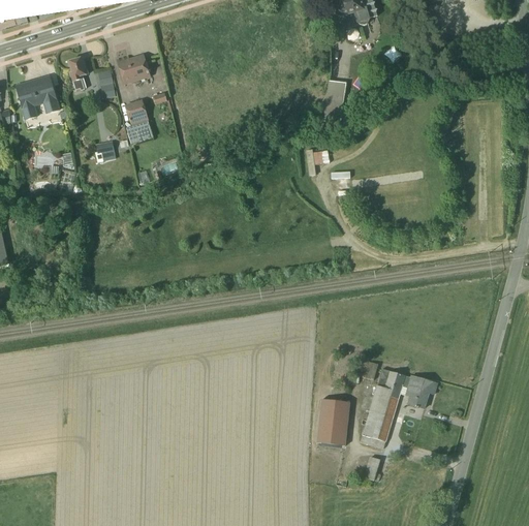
[(0,0),(0,1),(4,17),(18,12),(16,4),(19,2),(18,0),(0,0)]
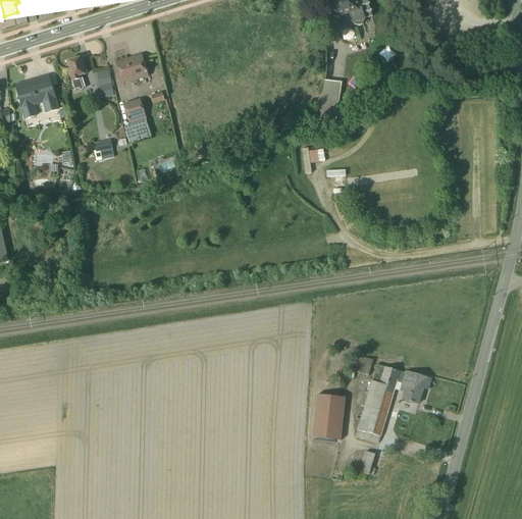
[(330,0),(340,29),(374,18),(368,0),(330,0)]
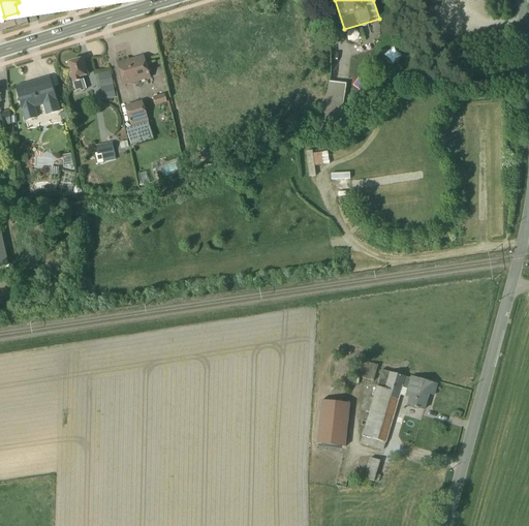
[(125,84),(150,75),(143,54),(128,58),(127,55),(117,58),(125,84)]
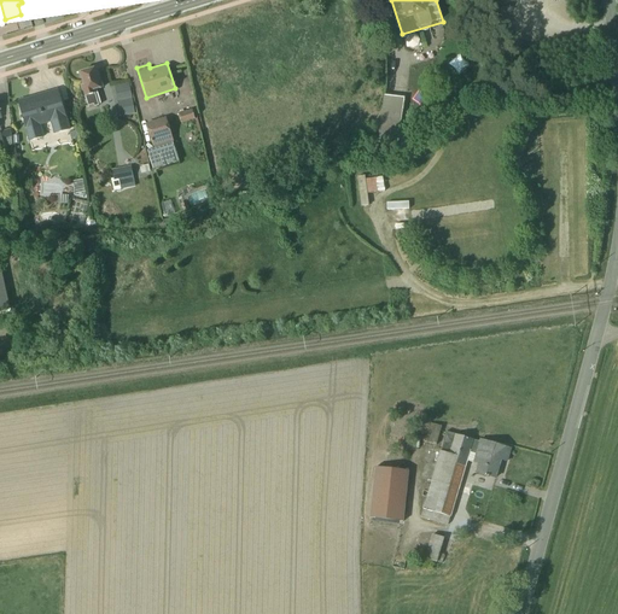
[(103,86),(97,65),(80,70),(83,82),(81,83),(89,106),(100,101),(97,88),(103,86)]
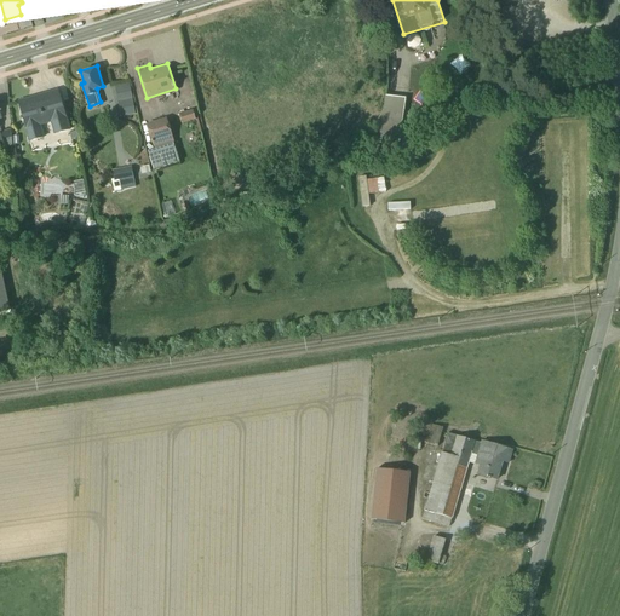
[(121,115),(136,111),(130,81),(115,84),(121,115)]
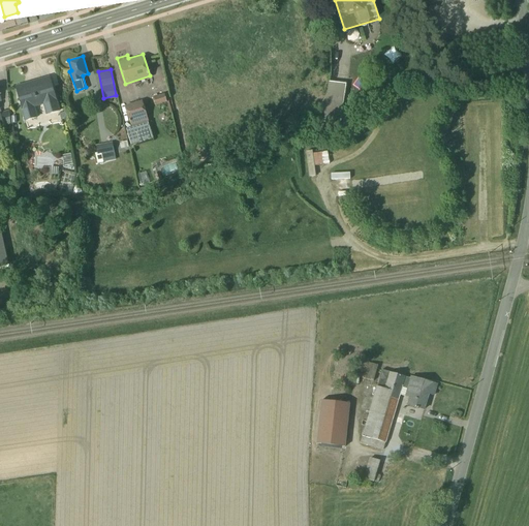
[(16,85),(25,119),(37,116),(35,105),(43,102),(47,113),(60,109),(49,74),(16,85)]
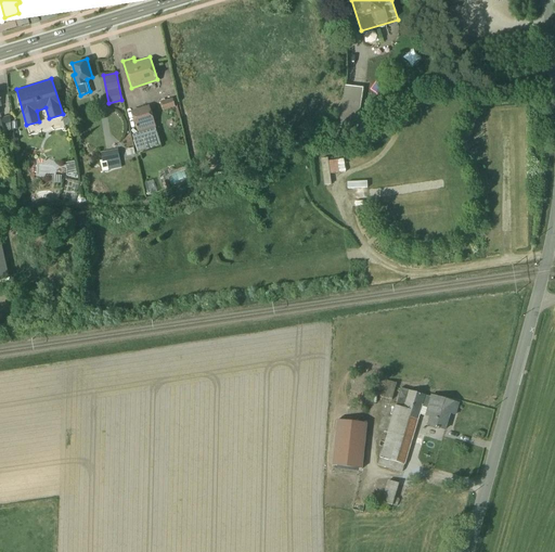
[(360,127),(365,85),(346,81),(339,124),(360,127)]
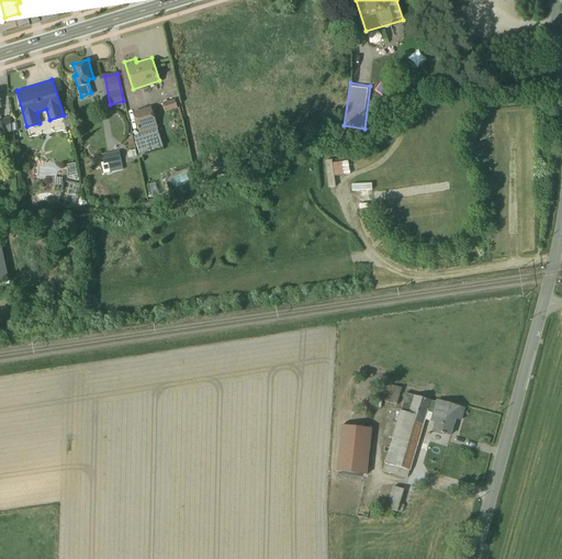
[(149,108),(133,112),(138,133),(134,134),(138,153),(144,151),(161,146),(149,108)]
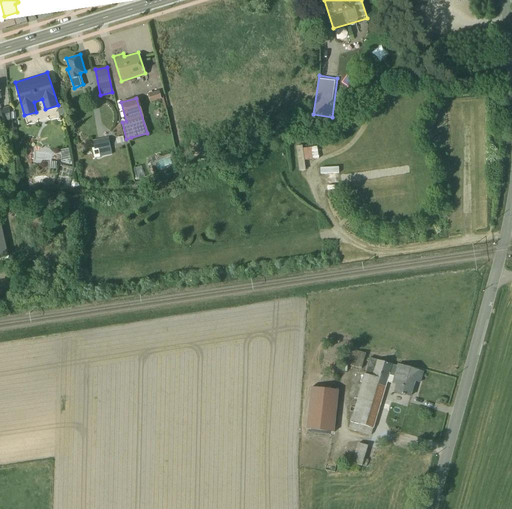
[(10,118),(8,105),(0,107),(0,119),(0,120),(10,118)]
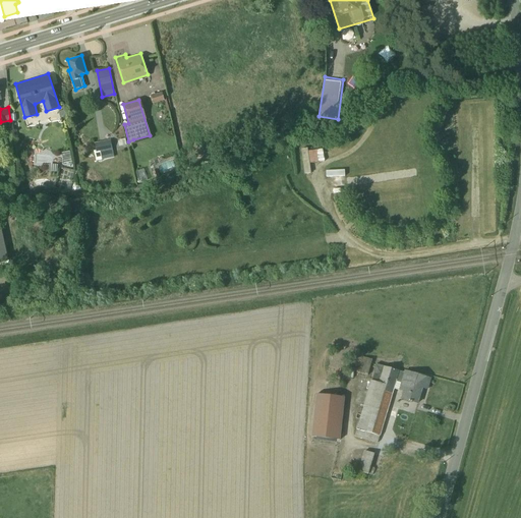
[(114,155),(110,137),(94,141),(96,159),(114,155)]
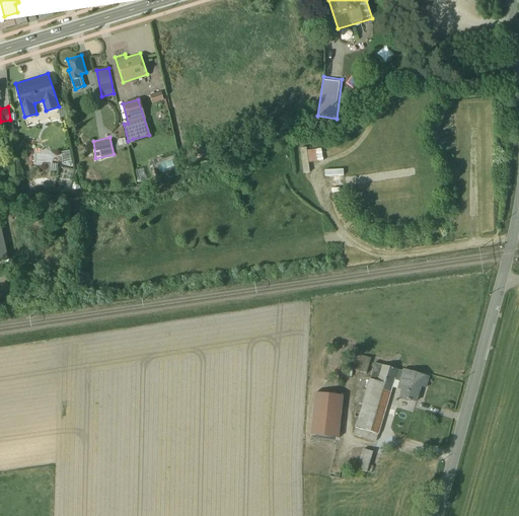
[(301,144),(304,170),(311,169),(310,158),(324,157),(323,145),(307,146),(307,144),(301,144)]
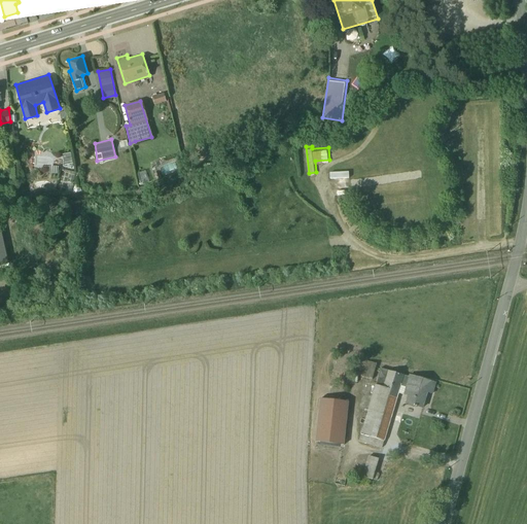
[(65,163),(72,162),(70,151),(62,152),(65,163)]
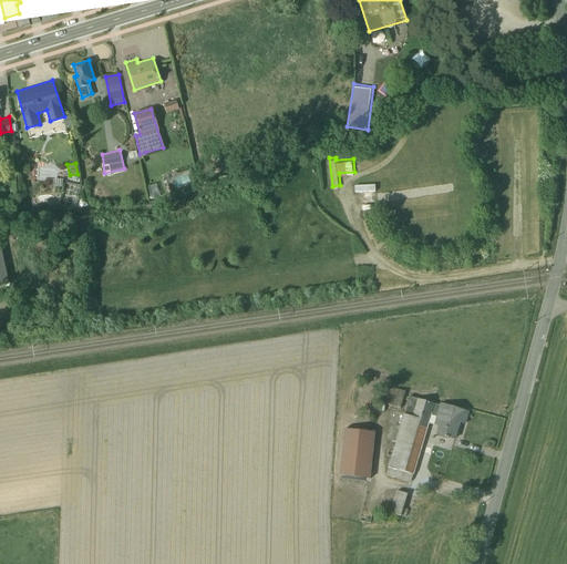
[(38,236),(57,234),(55,228),(51,228),(50,225),(37,227),(38,236)]
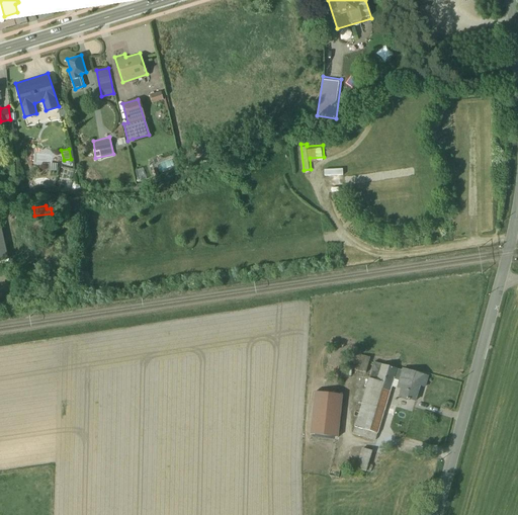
[(370,355),(360,352),(355,367),(365,370),(370,355)]
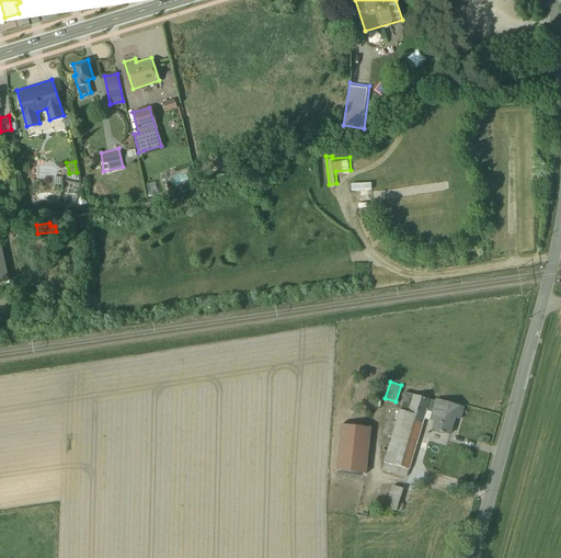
[(424,418),(433,420),(431,426),(449,432),(455,414),(459,416),(461,405),(439,398),(438,400),(403,390),(380,467),(407,475),(424,418)]
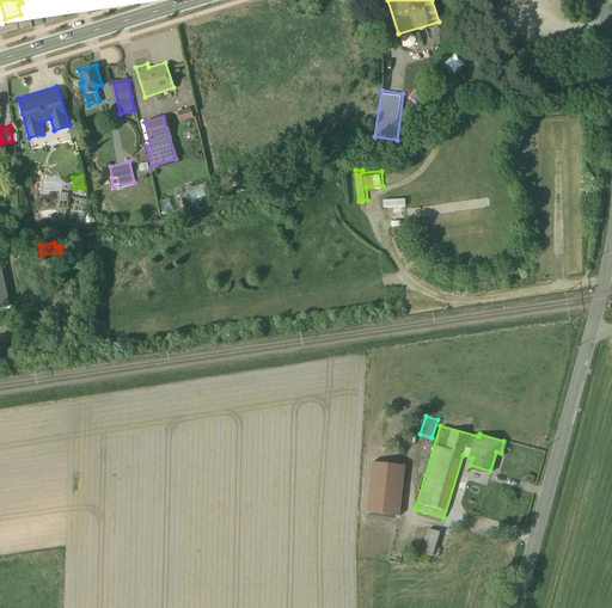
[(405,464),(372,459),(366,510),(399,515),(405,464)]
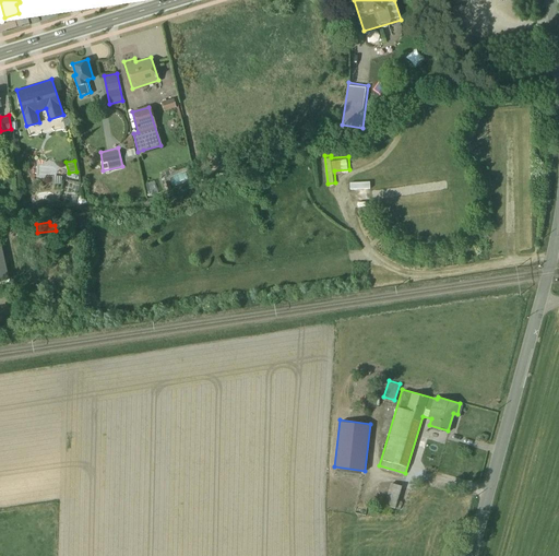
[(397,506),(403,486),(390,482),(384,503),(397,506)]
